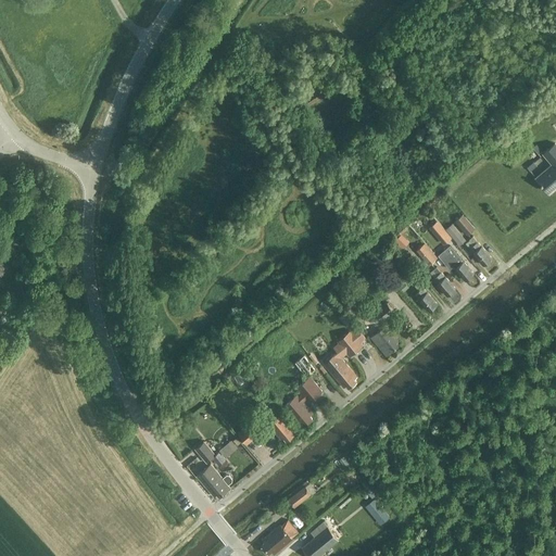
[(552,164),(535,177),(547,191),(555,184),(555,143),(543,153),(552,164)]
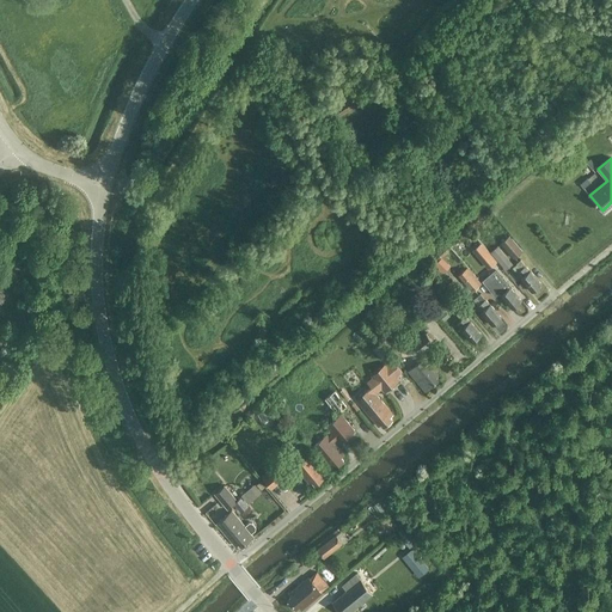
[(475,237),(469,228),(465,232),(471,240),(475,237)]
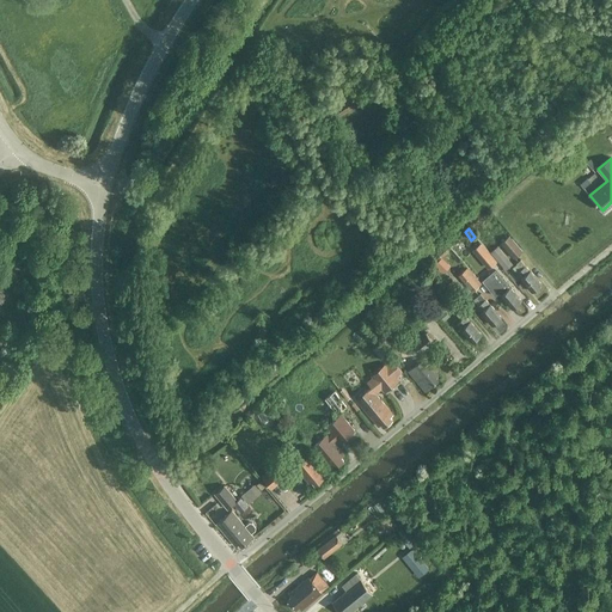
[(501,243),(514,258),(524,251),(509,236),(501,243)]
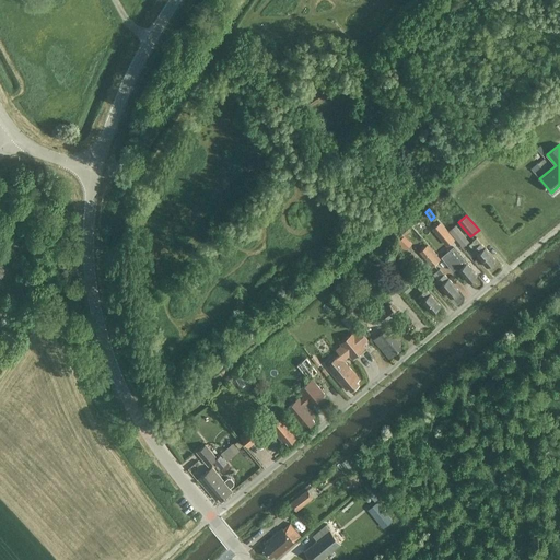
[(455,225),(448,231),(462,247),(468,242),(455,225)]
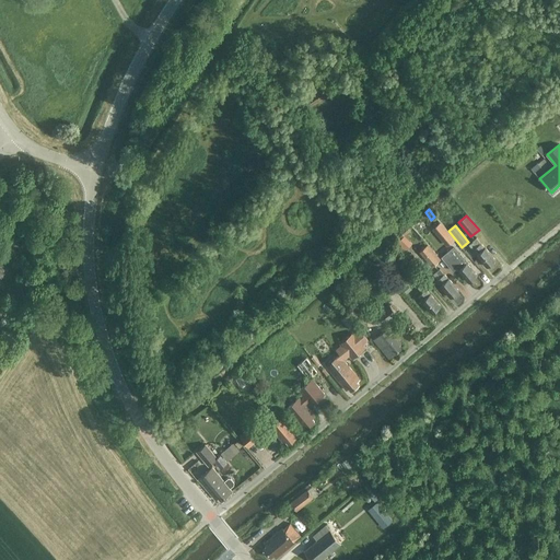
[(447,231),(439,238),(446,246),(455,240),(447,231)]
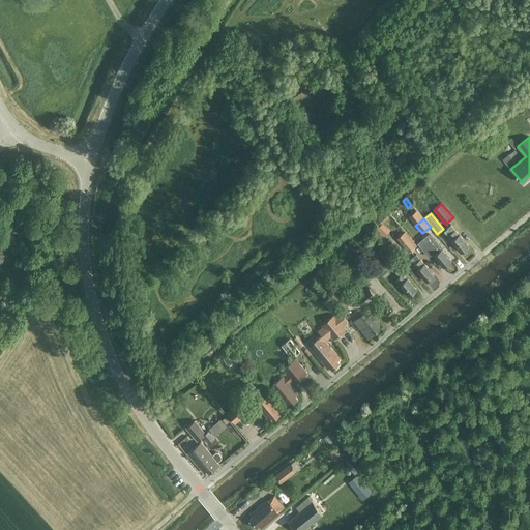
[(382,224),(377,229),(385,236),(390,231),(382,224)]
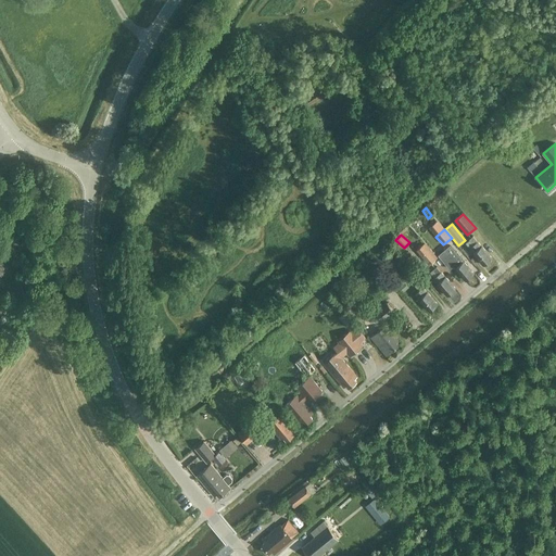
[(484,265),(492,257),(482,245),(481,245),(474,236),(469,239),(474,244),(469,248),(484,265)]
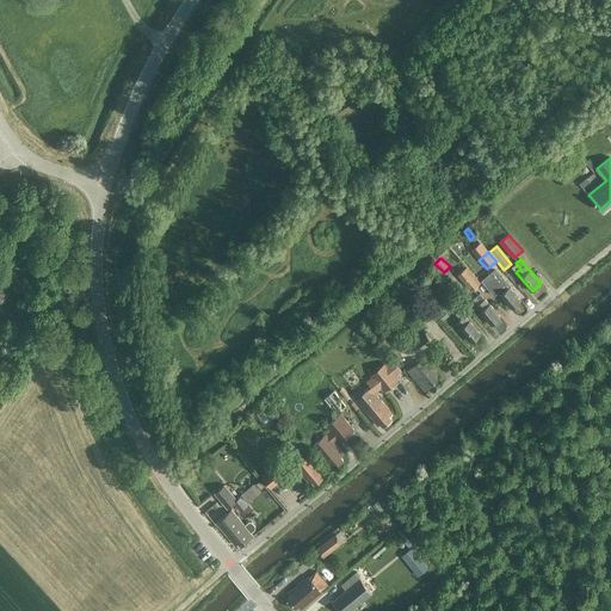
[(499,291),(500,294),(510,287),(494,269),(481,279),(494,295),(499,291)]
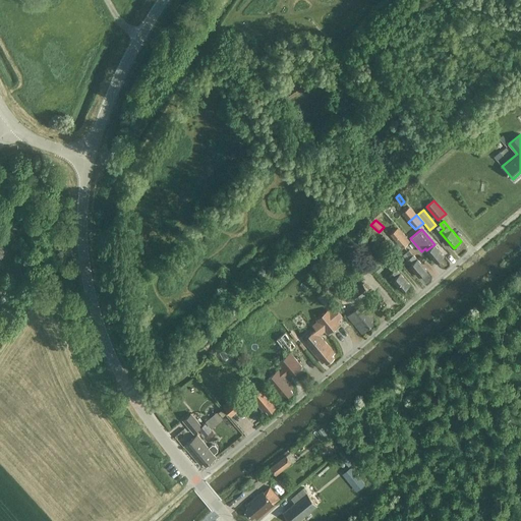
[(396,230),(390,235),(402,248),(407,243),(396,230)]
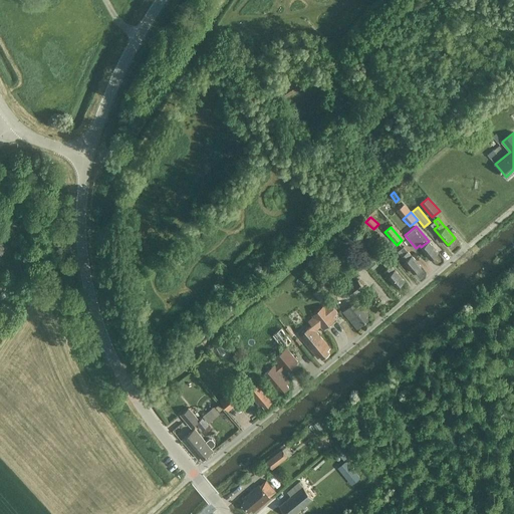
[(374,259),(380,254),(384,250),(373,237),(363,246),(374,259)]
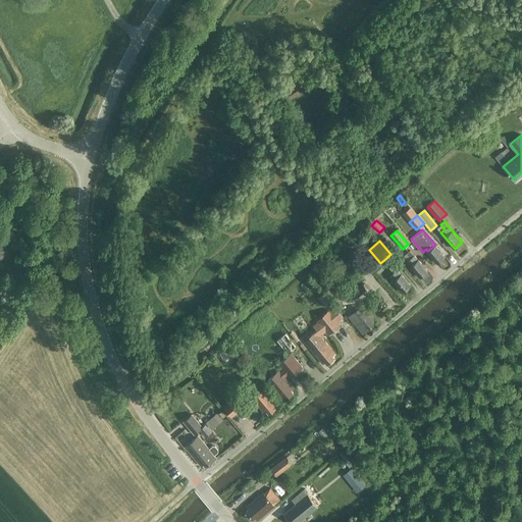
[(437,263),(445,256),(435,245),(427,251),(437,263)]
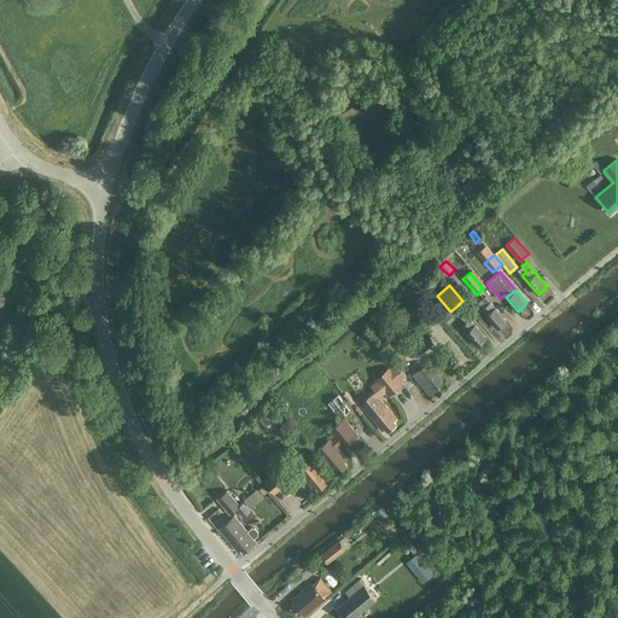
[(482,299),(487,305),(482,309),(497,328),(507,321),(495,307),(485,296),(482,299)]
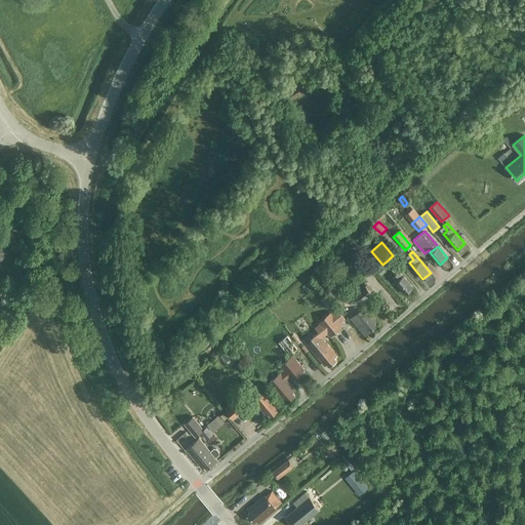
[(371,253),(367,256),(371,261),(375,258),(371,253)]
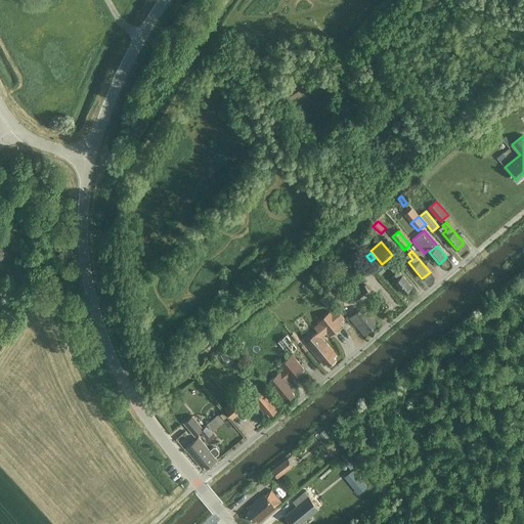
[(382,265),(377,269),(381,274),(386,270),(382,265)]
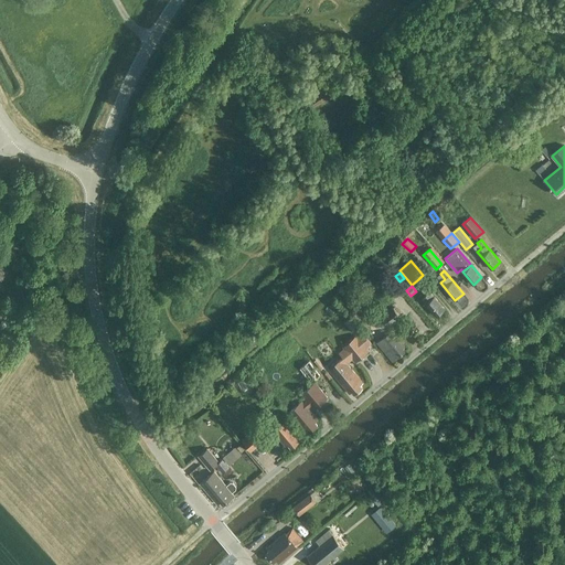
[(436,316),(445,309),(434,296),(425,286),(422,289),(426,295),(422,298),(436,316)]
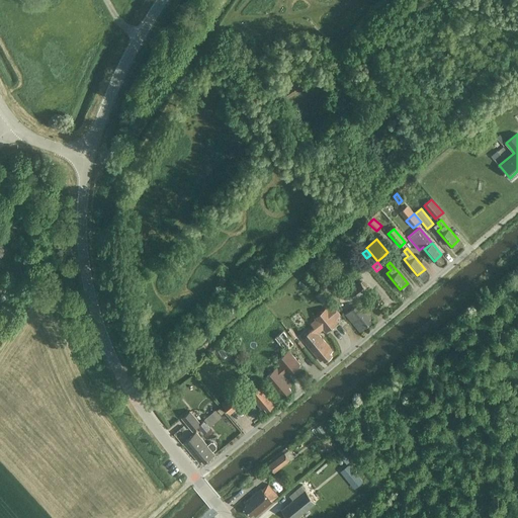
[(349,291),(356,300),(367,291),(360,282),(349,291)]
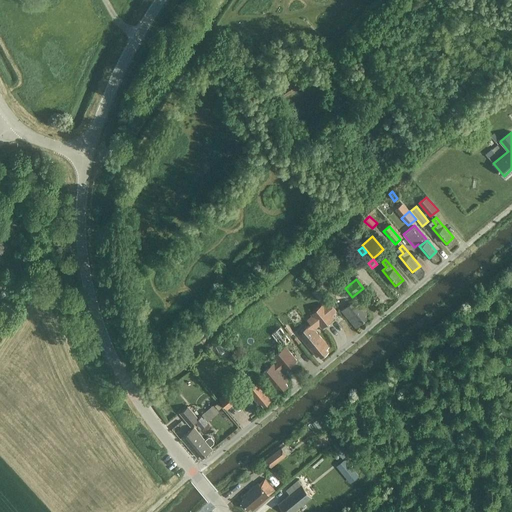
[(365,316),(367,314),(355,299),(344,309),(348,314),(346,315),(356,327),(367,318),(365,316)]
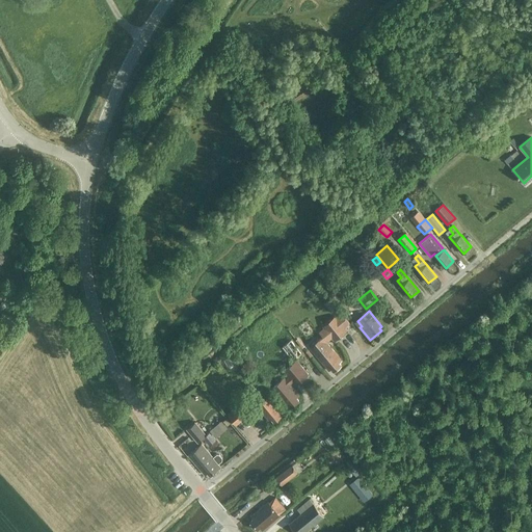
[(323,328),(319,333),(326,342),(331,338),(334,341),(347,330),(344,327),(349,323),(341,314),(337,318),(334,315),(321,325),(323,328)]
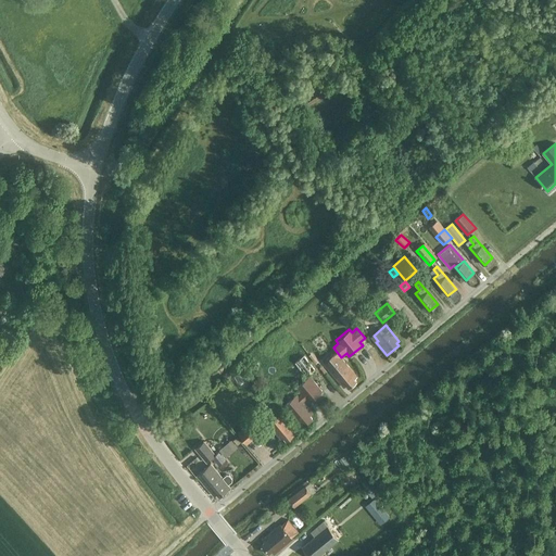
[(357,377),(337,352),(324,363),(344,388),(346,386),(349,388),(357,381),(355,379),(357,377)]
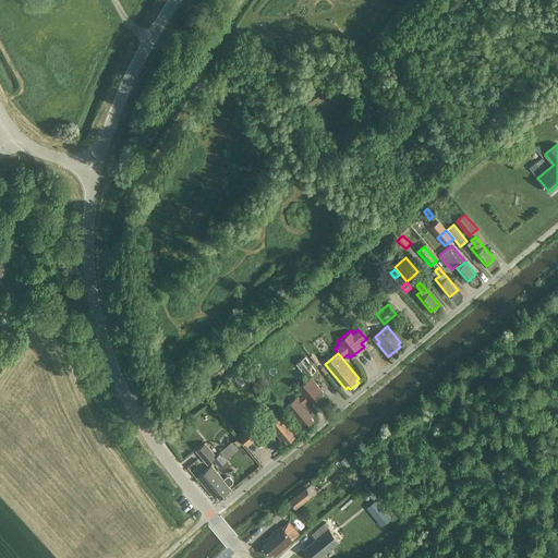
[(305,356),(296,363),(307,377),(316,371),(305,356)]
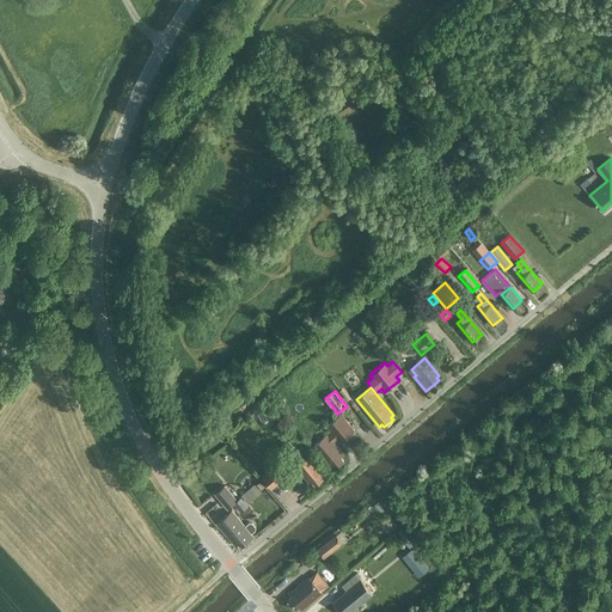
[(267,403),(256,405),(261,423),(270,421),(267,403)]
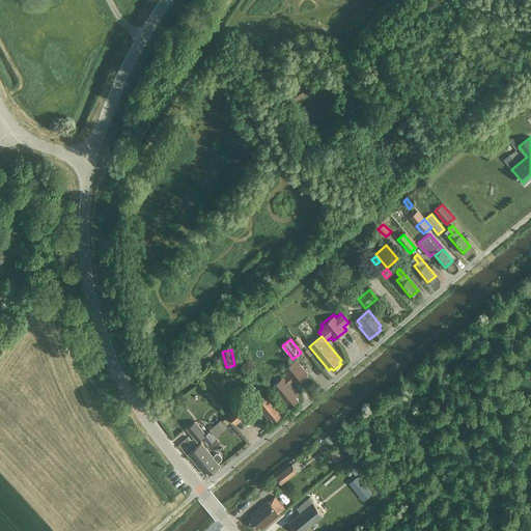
[(295,384),(308,373),(296,360),(283,370),(288,376),(285,379),(284,378),(271,388),(285,406),(288,402),(291,406),(299,399),(296,397),(299,395),(289,384),(292,382),(295,384)]
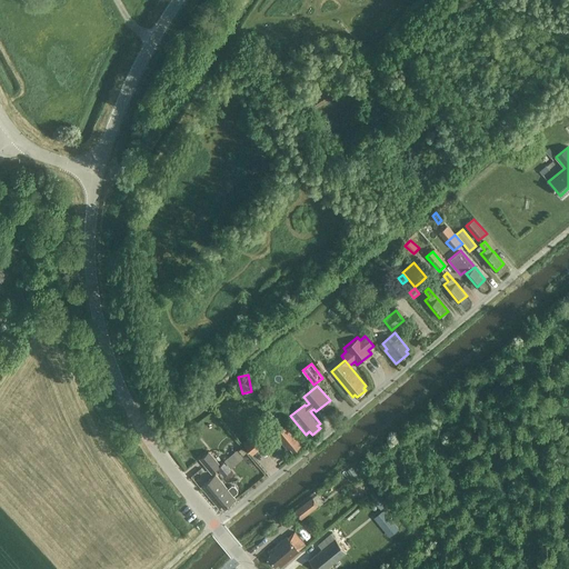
[(299,441),(301,439),(288,422),(281,416),(275,421),(281,428),(275,433),(289,450),(291,448),(293,450),(301,443),(299,441)]
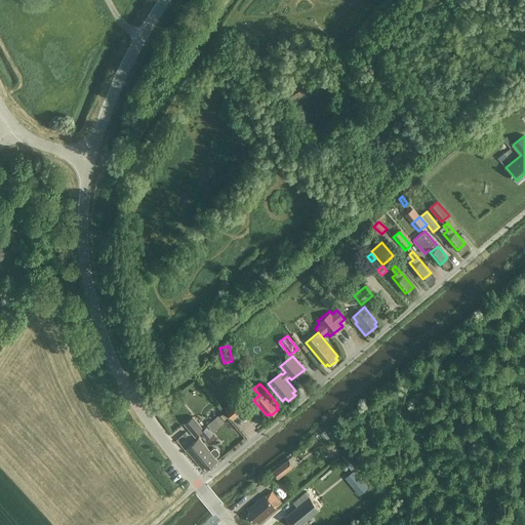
[(237,400),(226,409),(234,419),(245,409),(237,400)]
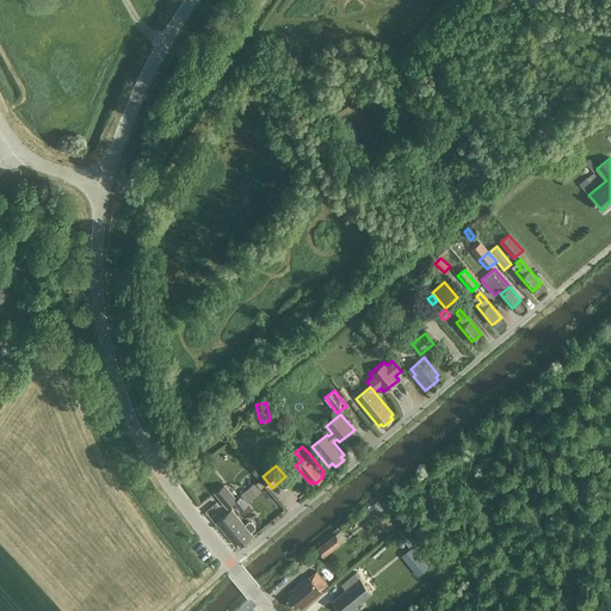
[(226,485),(215,493),(228,508),(238,500),(226,485)]
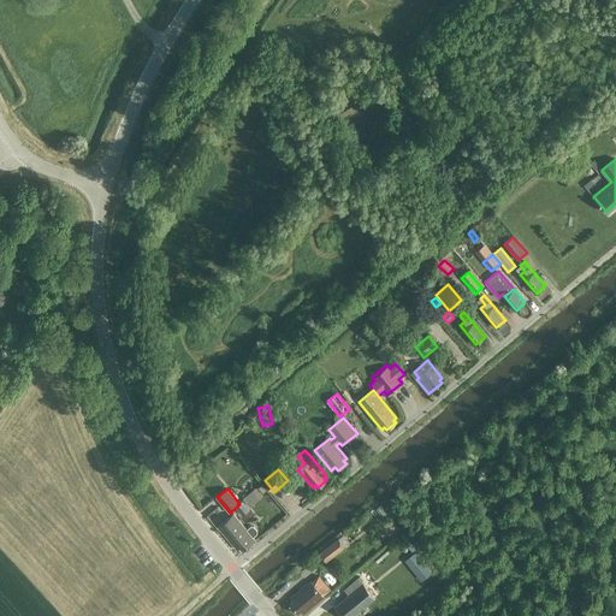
[(219,527),(237,549),(241,546),(243,550),(255,540),(253,537),(258,533),(259,531),(255,526),(252,526),(247,529),(235,514),(219,527)]
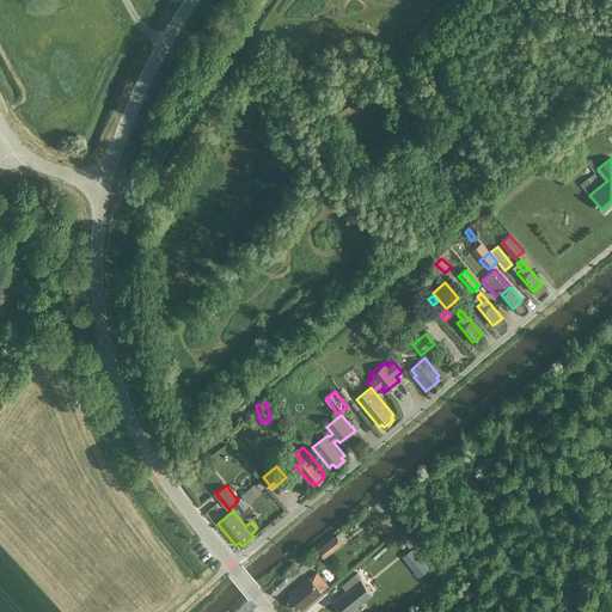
[(325,558),(343,543),(336,534),(318,549),(325,558)]
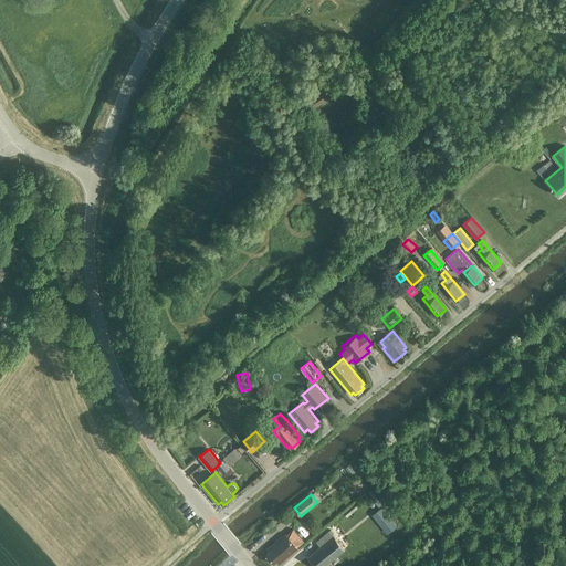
[(396,525),(381,507),(374,514),(389,532),(396,525)]
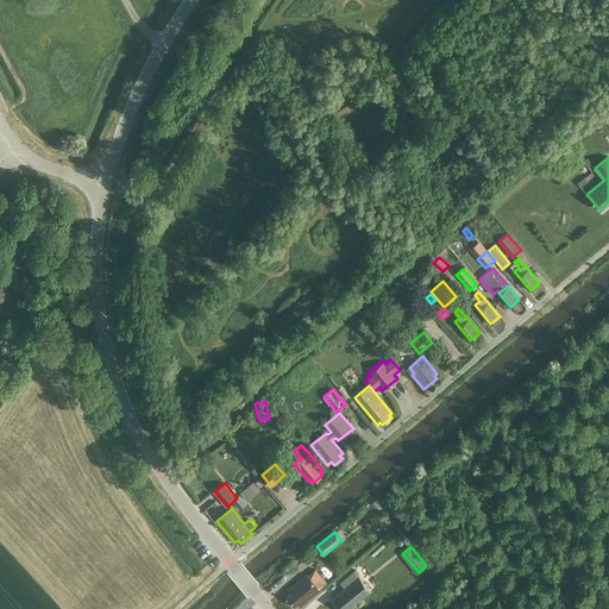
[(327,583),(315,569),(308,575),(320,589),(327,583)]
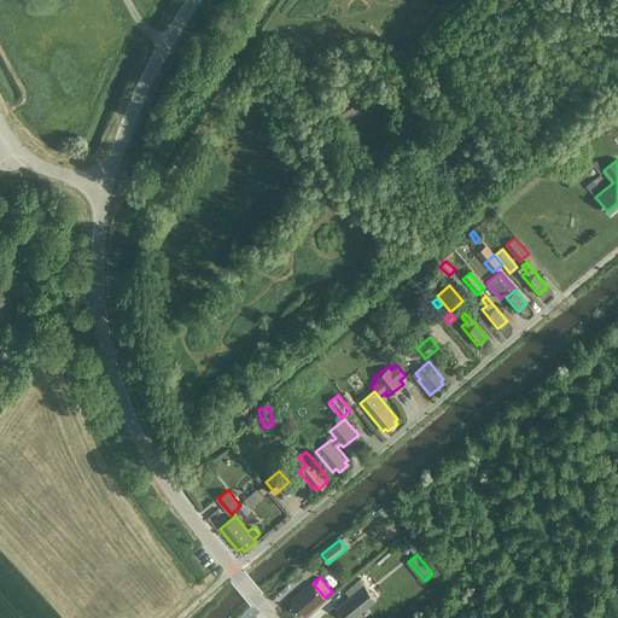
[(343,617),(353,617),(379,596),(374,592),(372,594),(360,578),(345,590),(350,596),(336,608),(343,617)]
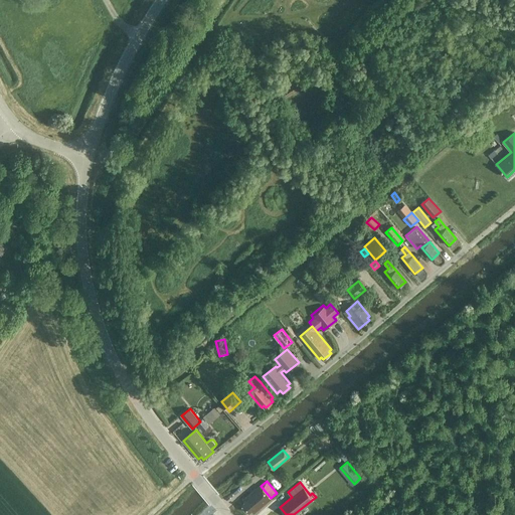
[(253,513),(271,499),(260,486),(242,500),(245,503),(242,505),(248,512),(251,510),(253,513)]
